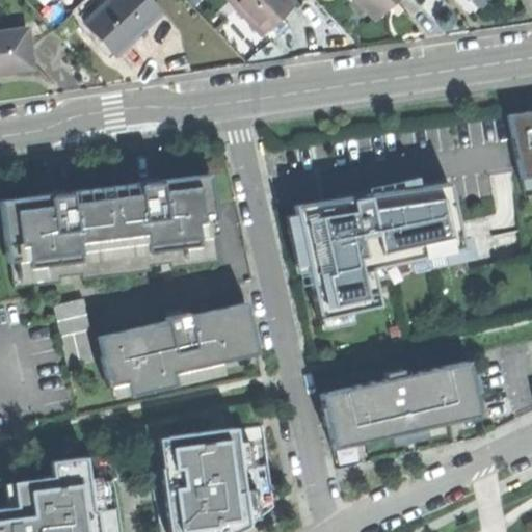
[(103,0),(81,22),(111,55),(136,32),(158,11),(147,0),(103,0)]
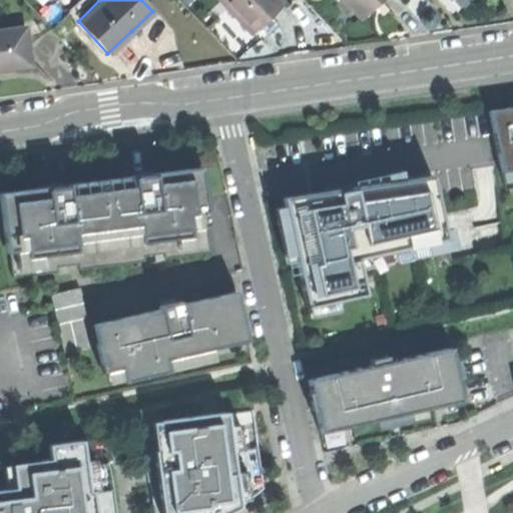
[(219,0),(249,31),(267,15),(281,2),(279,0),(219,0)]
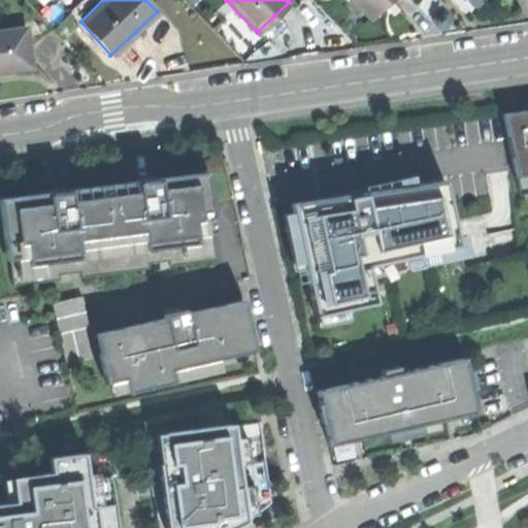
[(354,0),(370,17),(387,1),(387,0),(354,0)]
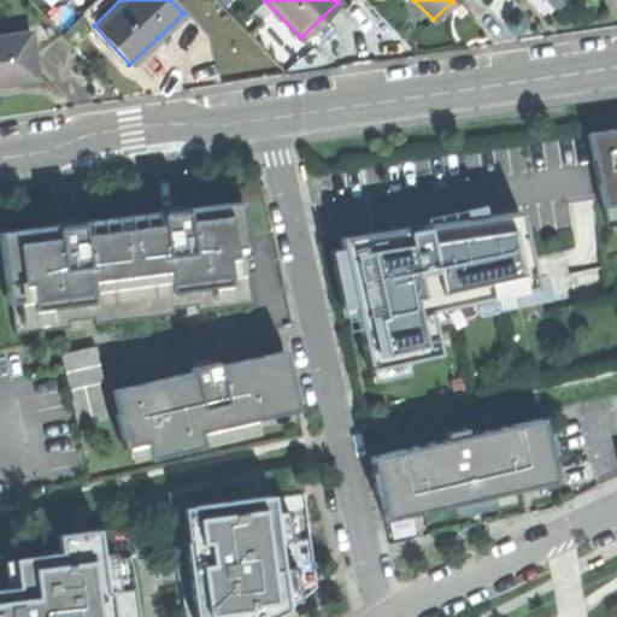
[(528,0),(545,17),(562,0),(528,0)]
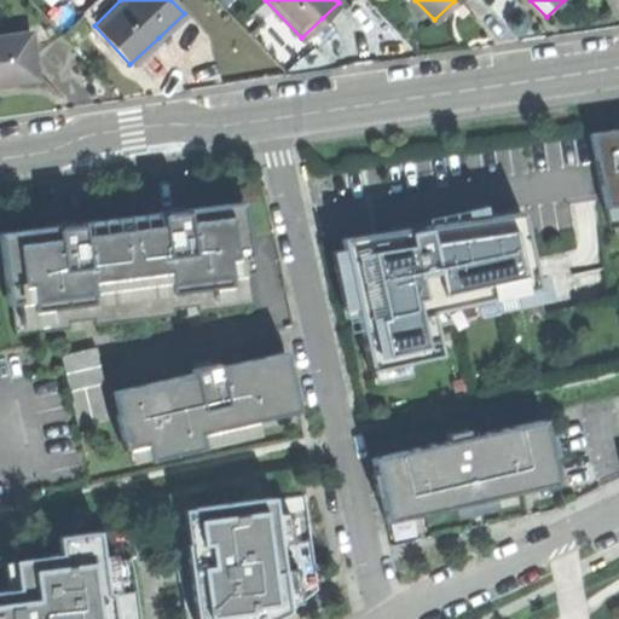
[(0,82),(34,77),(28,32),(0,35),(0,82)]
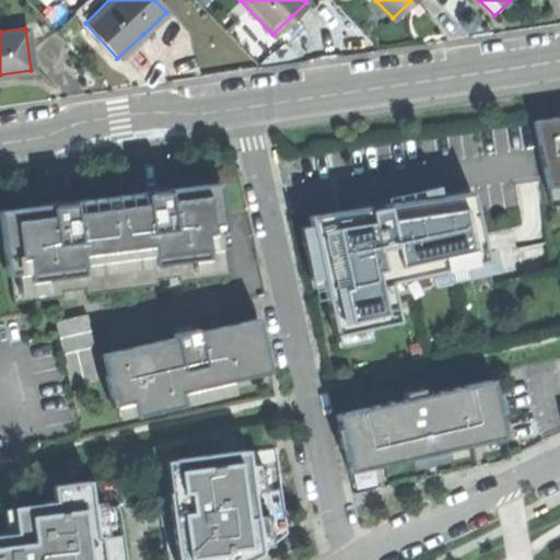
[(559,117),(533,121),(548,188),(559,186),(559,117)]
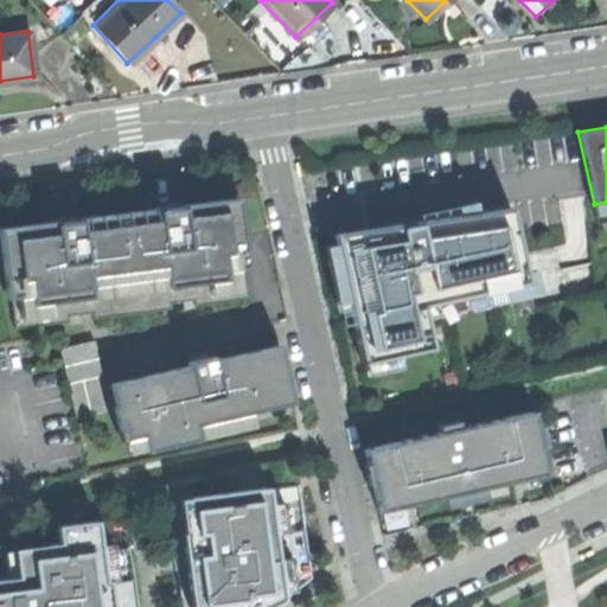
[(236,199),(2,231),(16,331),(249,300),(236,199)]
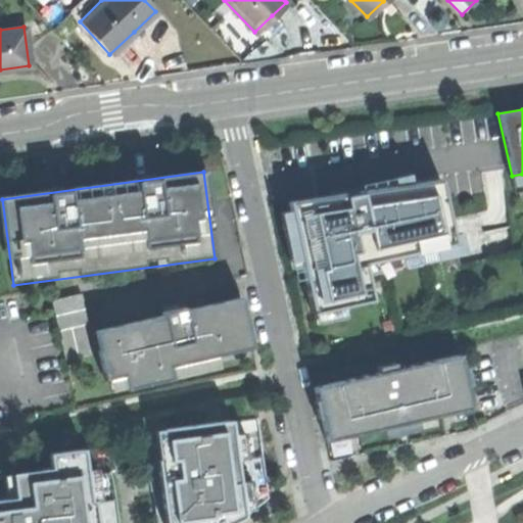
[(295,203),(317,313),(373,301),(367,266),(459,248),(444,174),(295,203)]
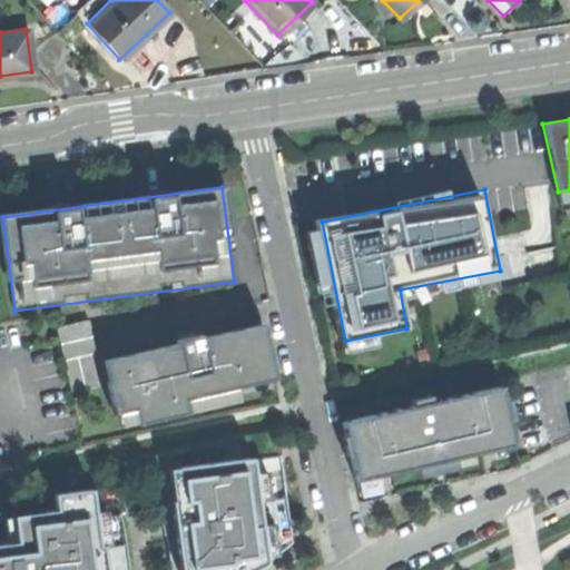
[(569,189),(558,192),(561,208),(569,207),(569,189)]
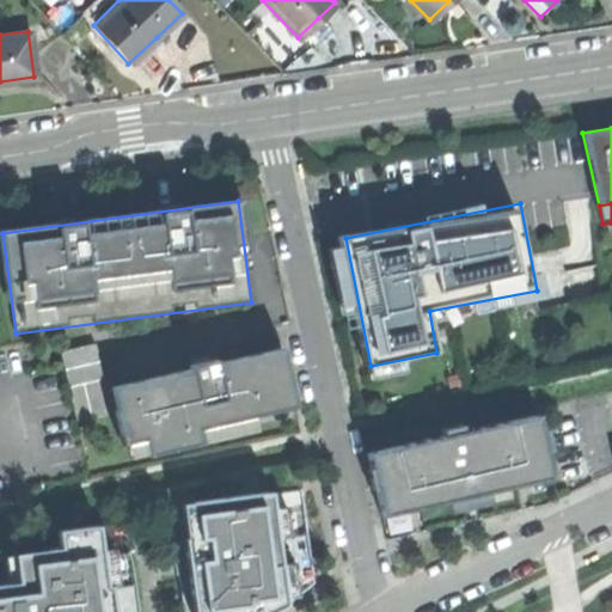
[(96,344),(61,353),(77,423),(105,416),(98,381),(104,380),(96,344)]
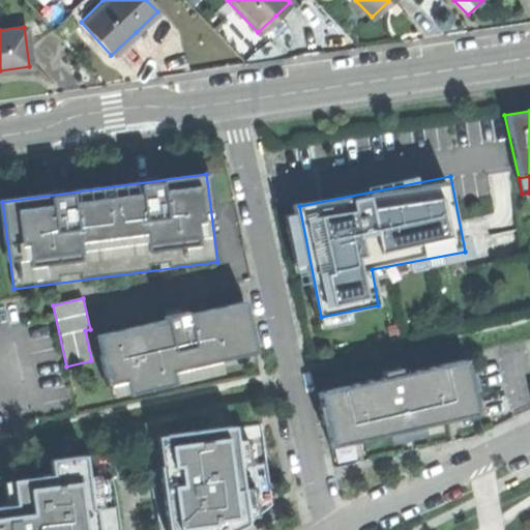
[(248,302),(100,337),(106,358),(102,357),(110,384),(128,380),(131,394),(178,383),(175,372),(260,351),(248,302)]
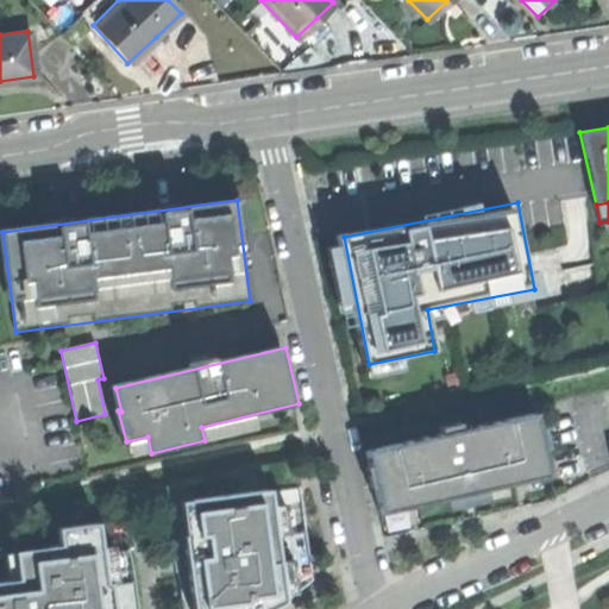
[(439,434),(364,452),(378,515),(457,497),(454,488),(470,484),(471,495),(550,477),(535,413),(460,429),(459,422),(438,427),(439,434)]
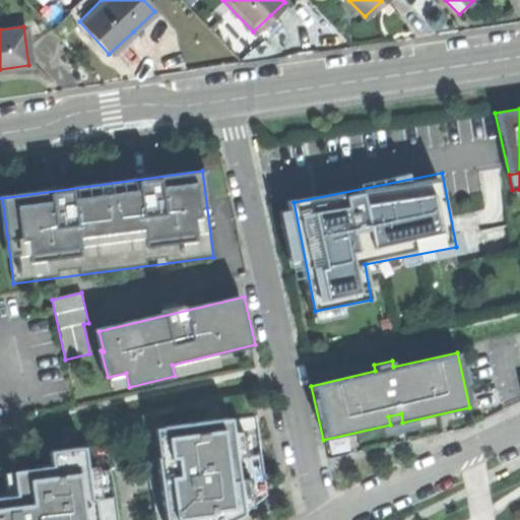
[(255,416),(144,432),(149,477),(159,476),(161,489),(151,490),(154,519),(233,519),(243,515),(268,496),(255,416)]
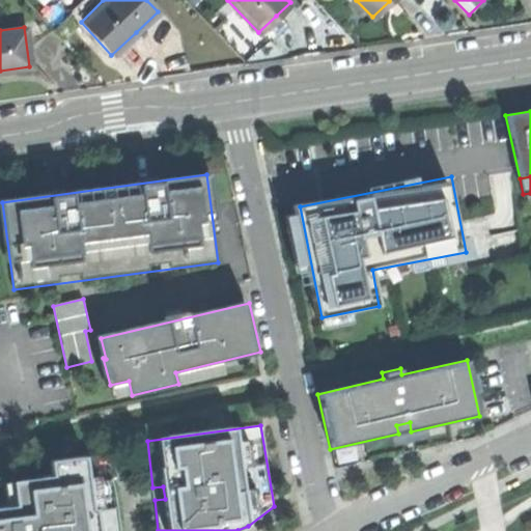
[(6,508),(0,508),(0,530),(119,530),(112,479),(87,482),(84,458),(51,463),(53,477),(3,483),(6,508)]
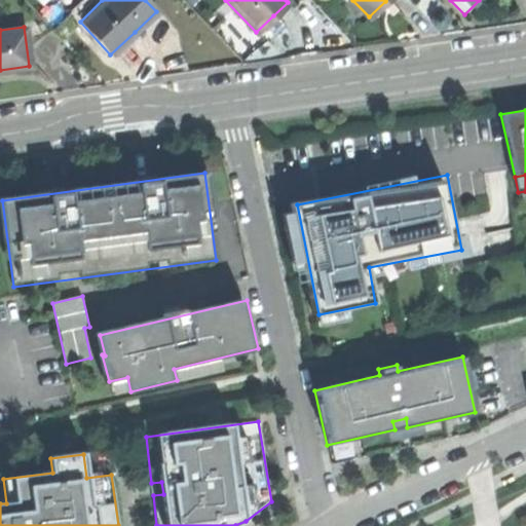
All buildings are outlined.
